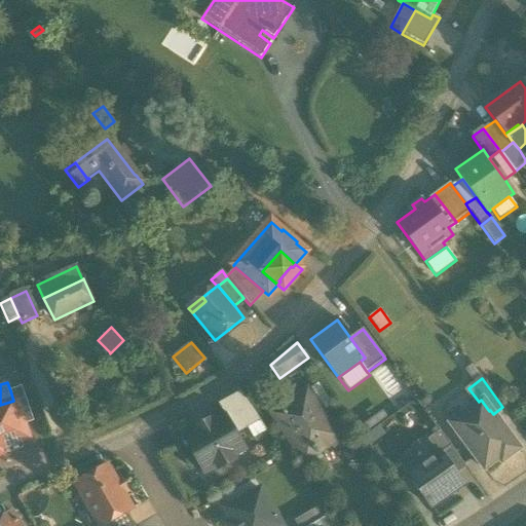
[(317,382),(304,391),(323,417),(326,415),(336,408),(317,382)]
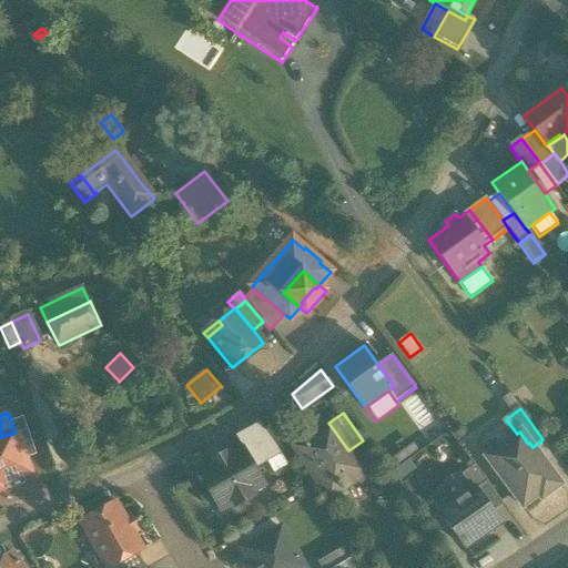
[(14,433),(16,435),(28,430),(23,417),(11,422),(14,433)]
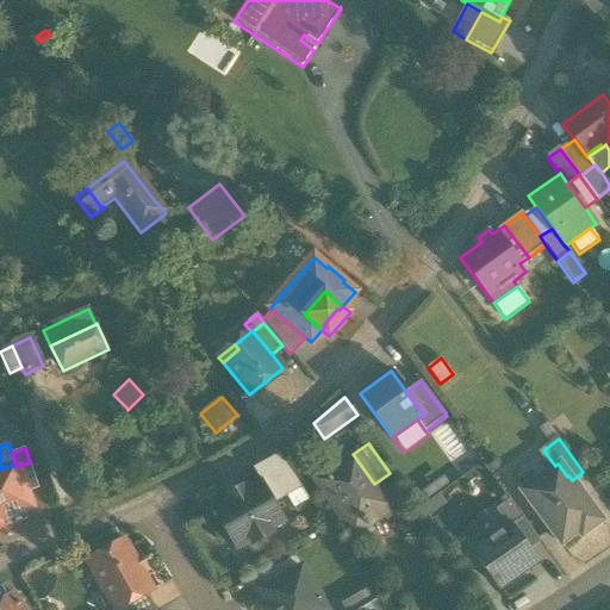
[(286,497),(302,487),(279,454),(254,468),(262,484),(274,504),(286,497)]
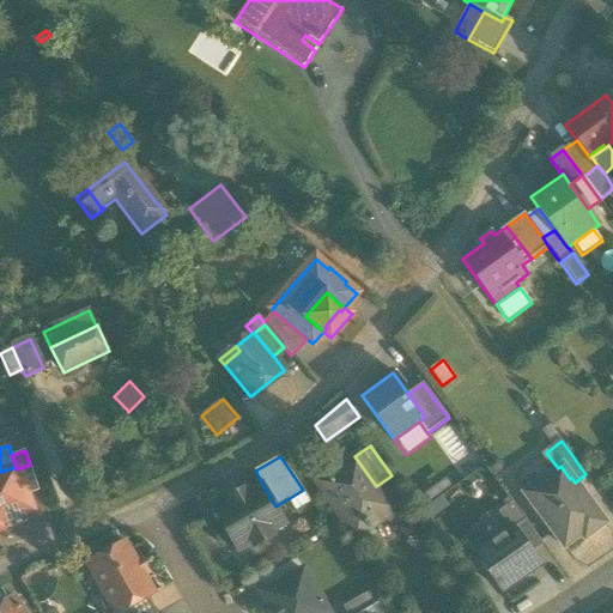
[(356,540),(356,539),(372,528),(369,523),(394,507),(380,484),(376,486),(354,456),(316,483),(356,540)]
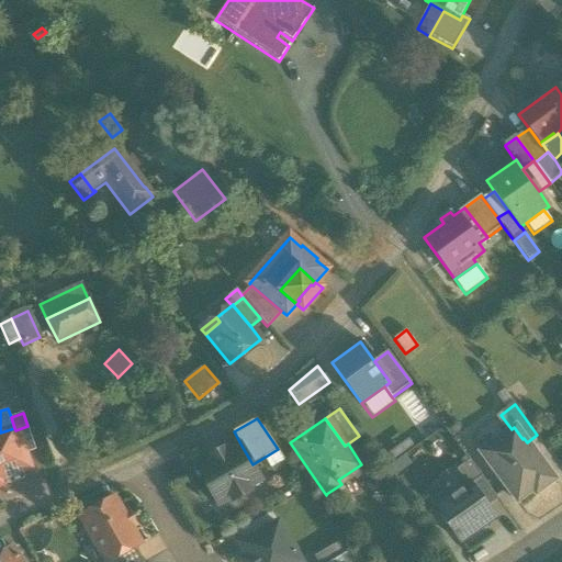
[(15,430),(23,454),(36,451),(27,426),(15,430)]
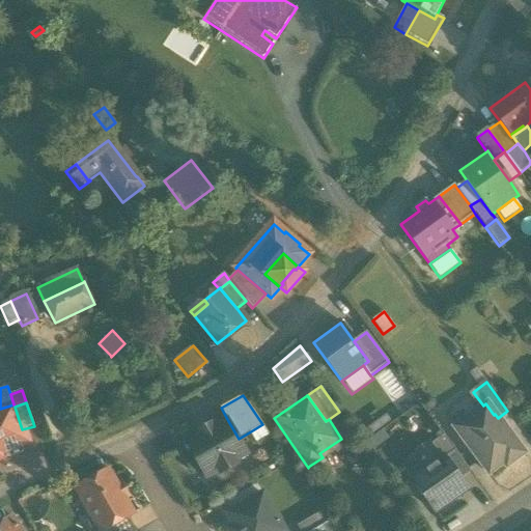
[(488,475),(488,476),(490,475),(490,474),(503,464),(505,468),(524,453),(498,418),(495,414),(494,415),(485,403),(483,406),(453,427),(488,475)]
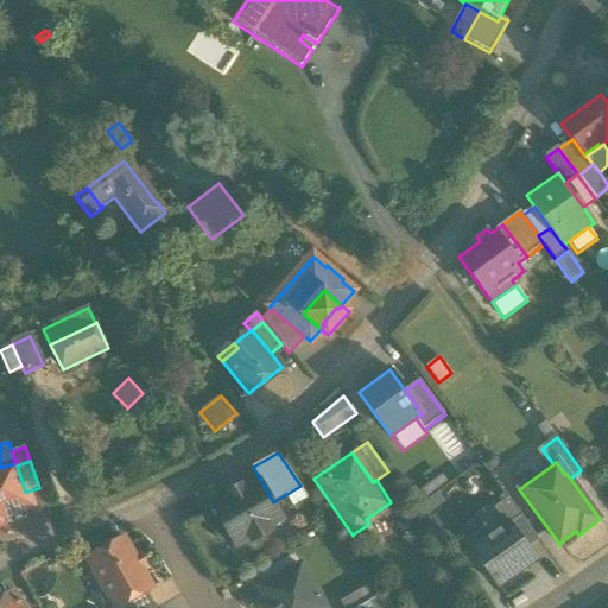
[(0,515),(30,506),(25,492),(17,466),(16,463),(0,468),(0,515)]
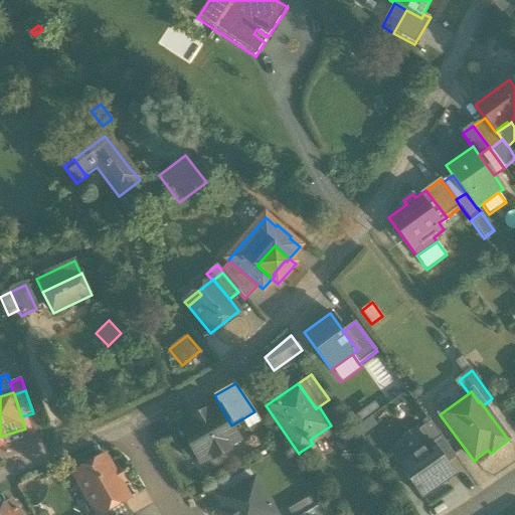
[(374,402),(357,415),(361,421),(379,409),(374,402)]
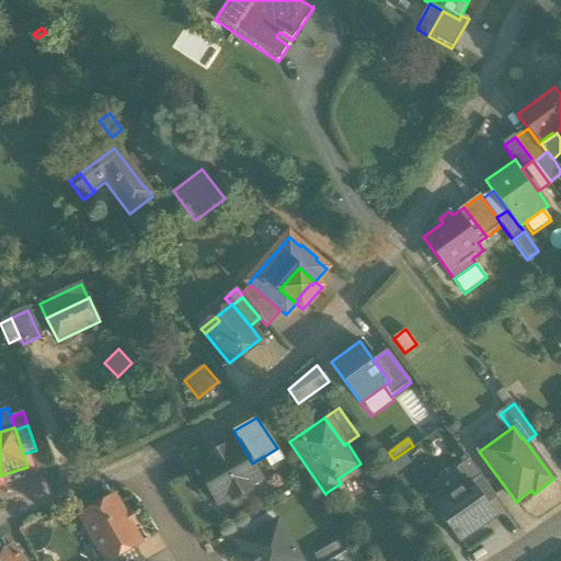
[(241,445),(227,453),(225,449),(209,458),(212,461),(197,470),(217,504),(231,496),(233,500),(249,491),(244,483),(259,476),(252,464),(241,445)]
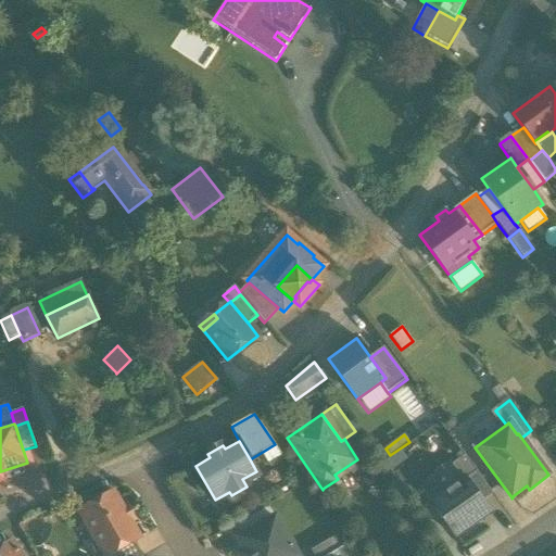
[(282,455),(275,444),(261,453),(268,464),(282,455)]
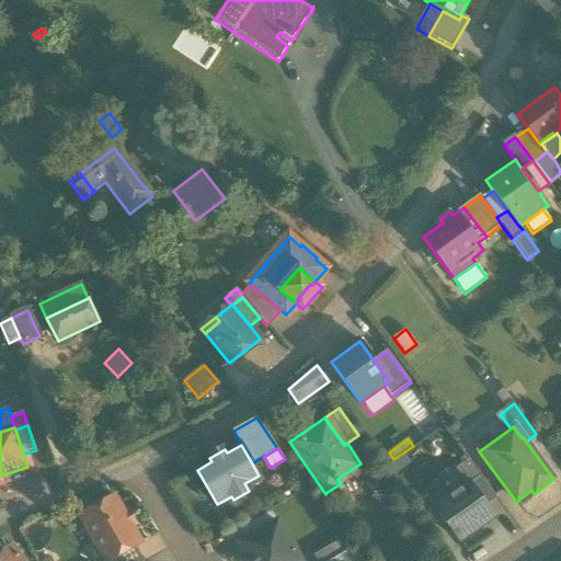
[(459,468),(469,482),(470,482),(471,483),(480,477),(469,460),(459,468)]
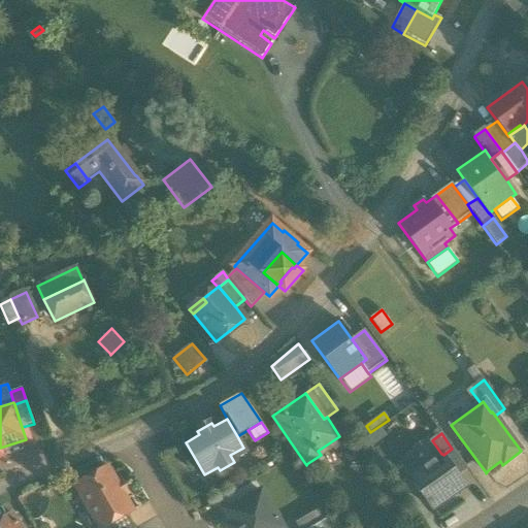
[(318,451),(321,455),(342,439),(339,436),(318,451)]
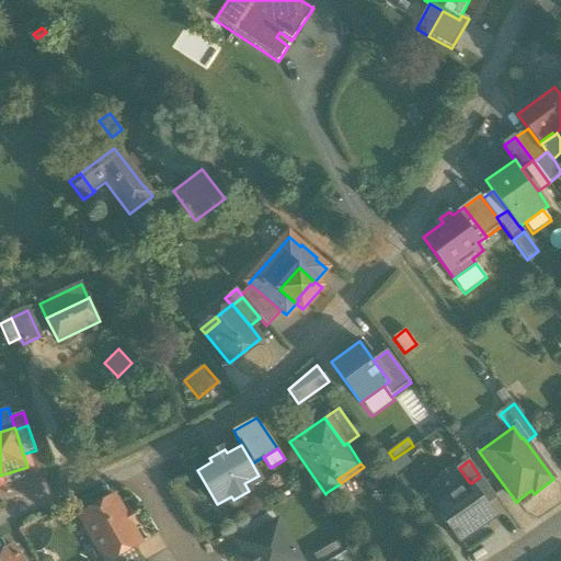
[(471,483),(488,506),(496,500),(480,477),(471,483)]
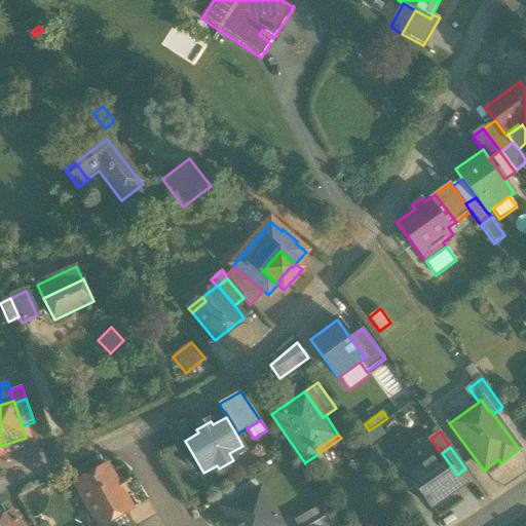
[(407,476),(430,509),(433,508),(431,506),(462,485),(463,486),(464,485),(457,475),(442,453),(441,452),(440,452),(440,454),(409,476),(408,475),(407,476)]
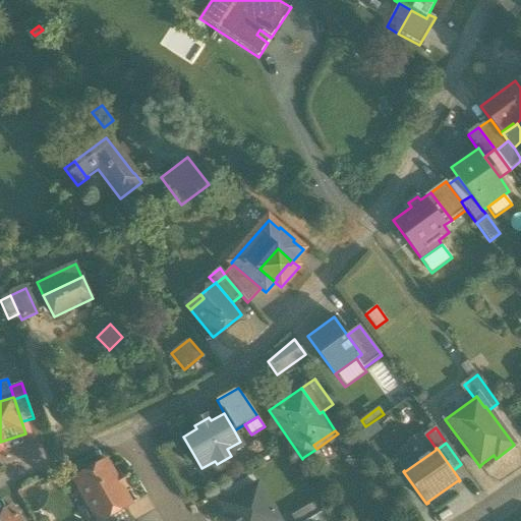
[(320,454),(316,449),(302,458),(306,463),(320,454)]
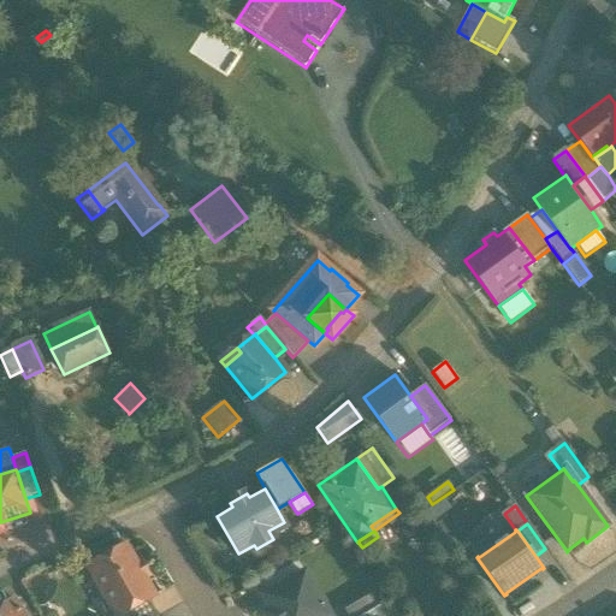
[(117,615),(118,615),(146,600),(153,597),(142,579),(135,566),(125,549),(90,568),(117,615)]
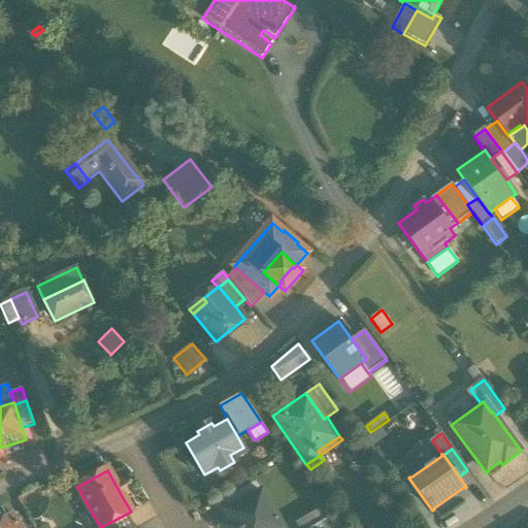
[(121,483),(116,485),(122,496),(127,493),(121,483)]
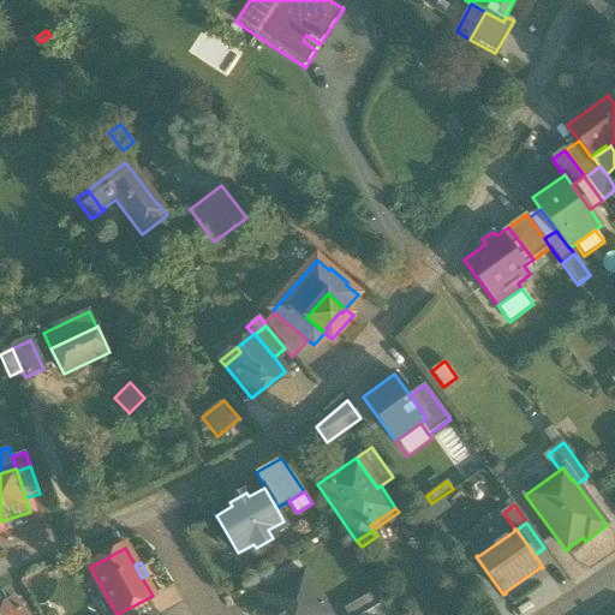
[(275,614),(327,614),(304,574),(264,596),(275,614)]
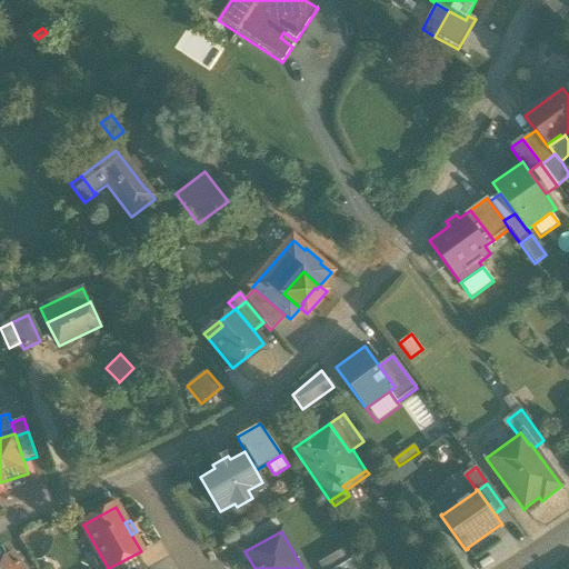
[(335,568),(345,565),(352,560),(346,548),(318,563),(320,568),(335,568)]
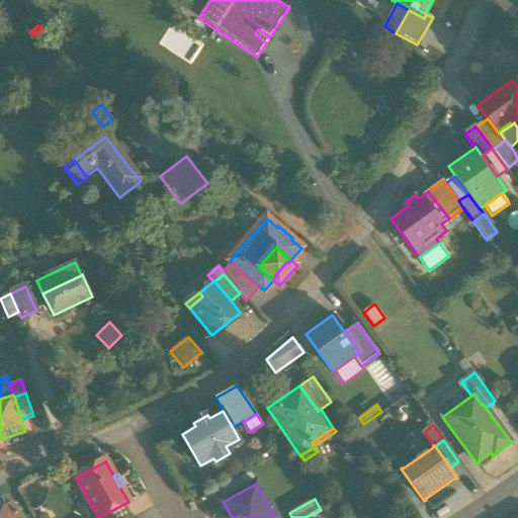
[(18,517),(17,516),(18,515),(12,505),(0,512),(0,517),(18,517)]
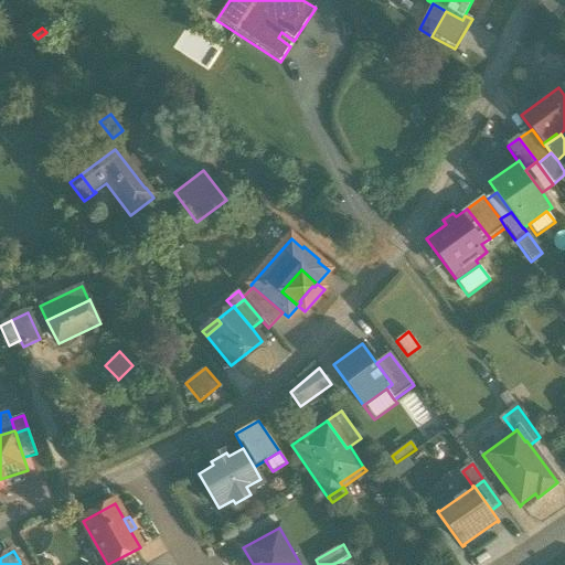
[(142,564),(134,551),(108,564),(107,564),(105,564),(142,564)]
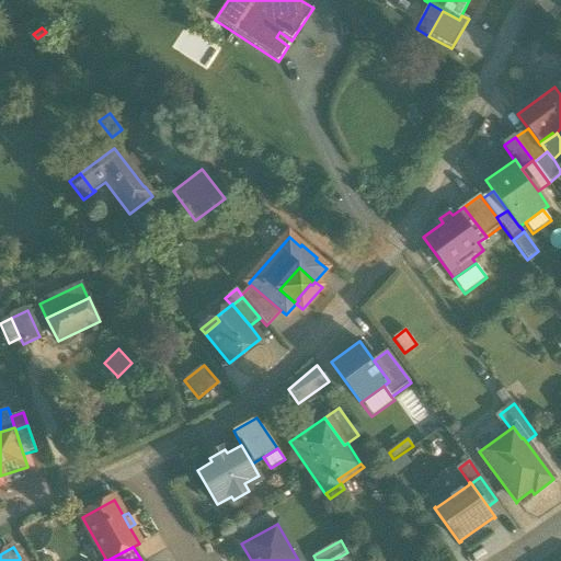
[(362,560),(353,548),(347,552),(340,557),(342,560),(362,560)]
